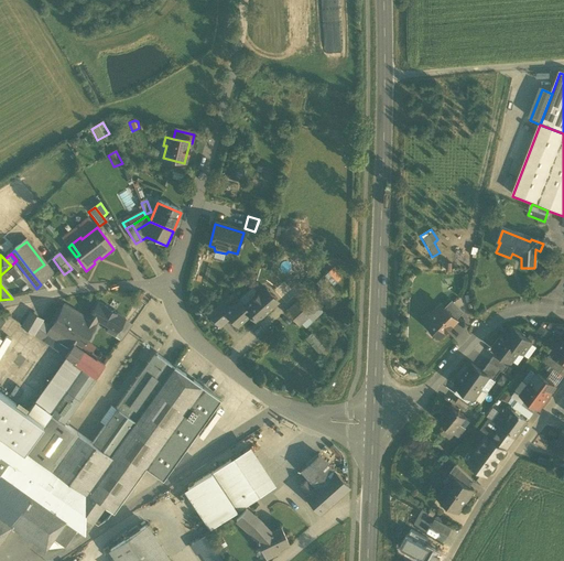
[(53,276),(44,265),(32,273),(41,284),(53,276)]
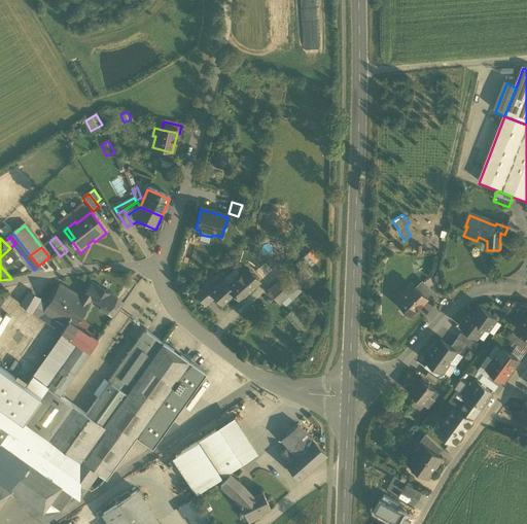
[(7,256),(14,264),(20,258),(12,251),(7,256)]
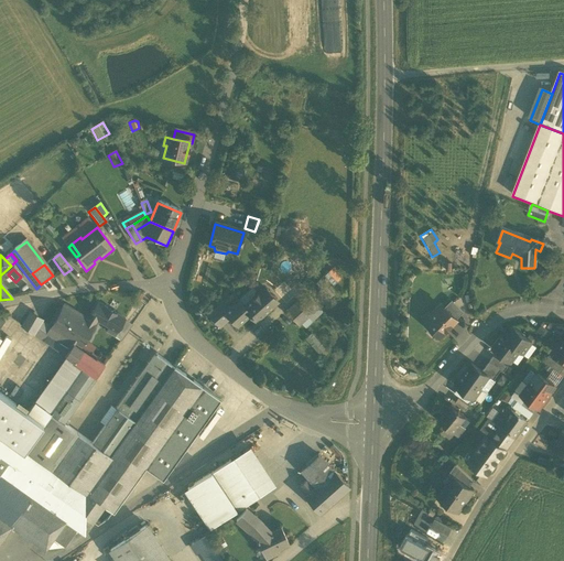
[(256,298),(243,309),(243,310),(250,316),(256,323),(277,303),(264,290),(256,298)]
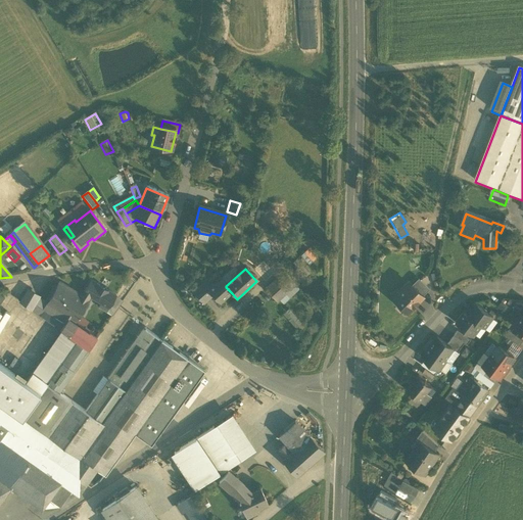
[(232,270),(221,280),(226,286),(237,276),(232,270)]
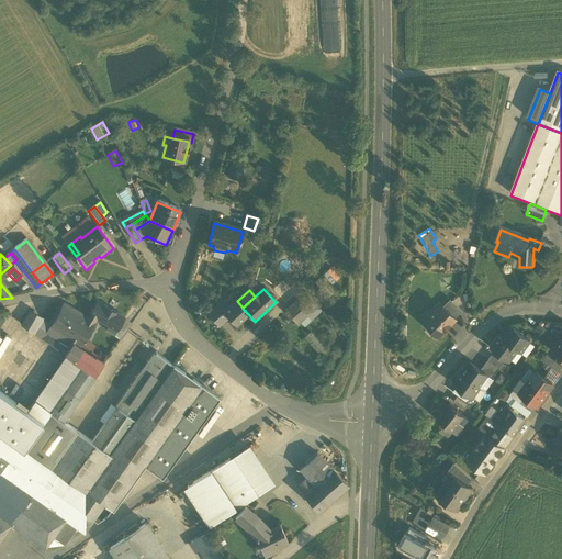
[(288,316),(298,326),(300,324),(317,309),(305,294),(285,313),(288,316)]
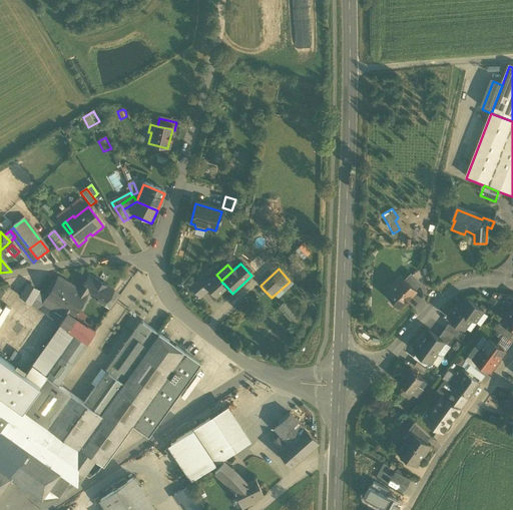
[(215,298),(227,288),(221,282),(221,281),(216,275),(205,285),(204,286),(208,291),(215,298)]
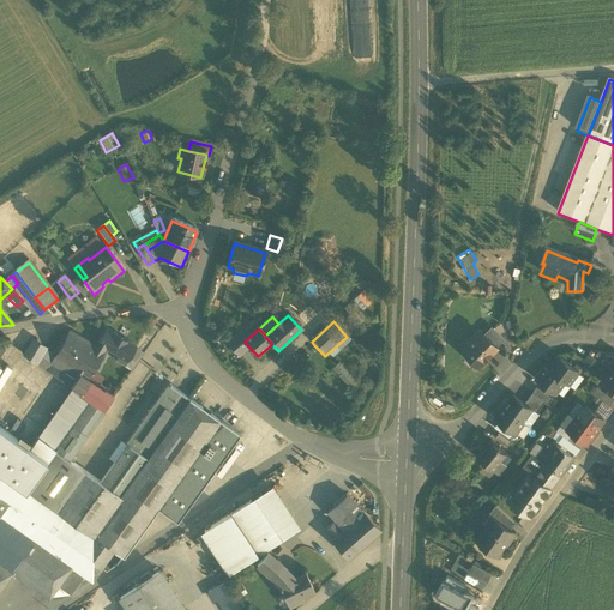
[(485,339),(495,350),(504,342),(493,331),(485,339)]
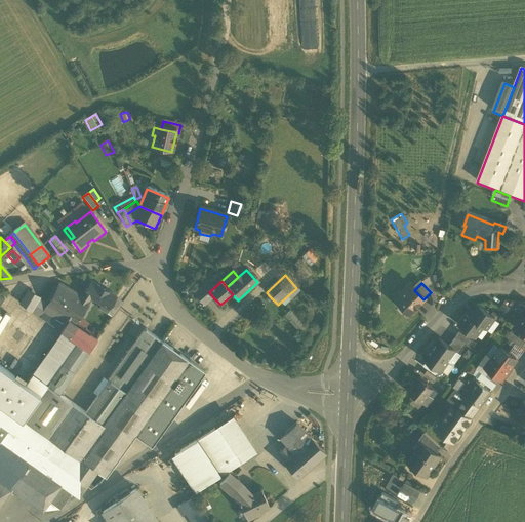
[(116,299),(90,284),(83,296),(102,307),(99,311),(107,315),(116,299)]
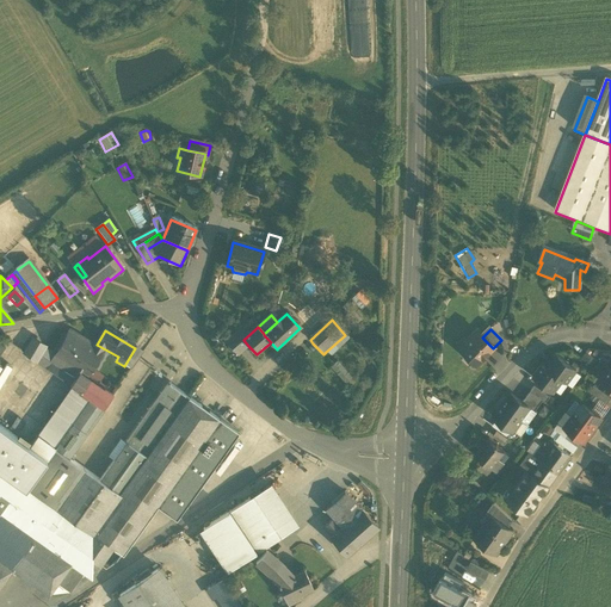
[(69,333),(56,355),(53,360),(78,376),(86,381),(92,370),(104,351),(96,346),(94,347),(69,333)]
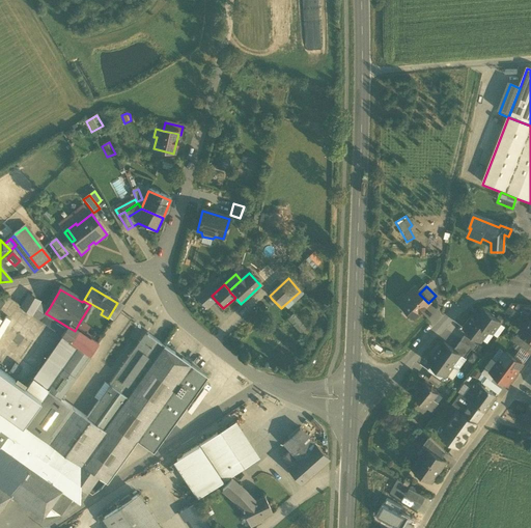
[(197,299),(206,309),(216,301),(212,296),(213,295),(207,289),(197,299)]
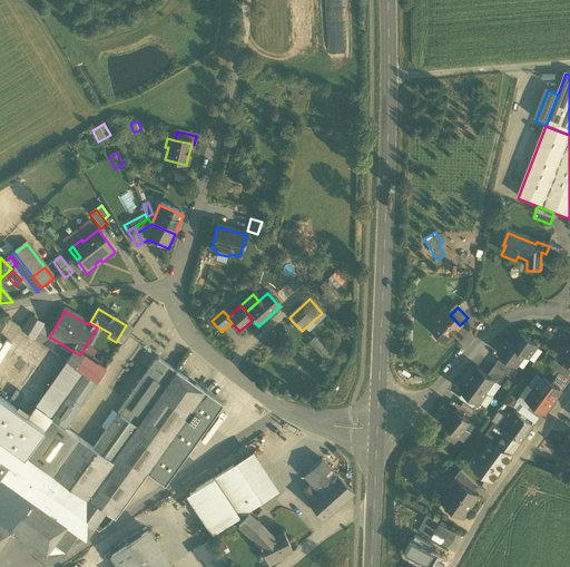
[(431,331),(443,343),(461,326),(460,325),(450,315),(445,312),(435,322),(438,325),(431,331)]
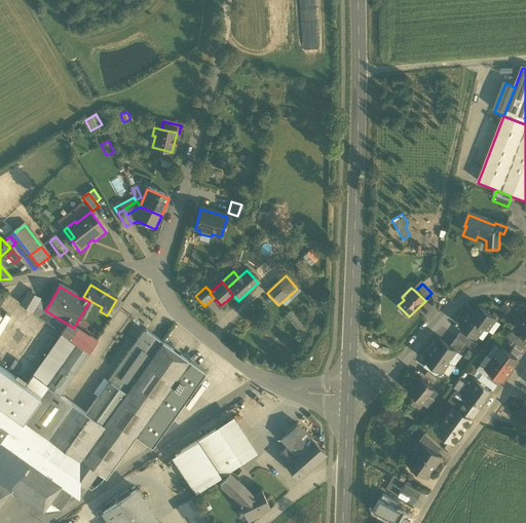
[(301,293),(297,289),(280,303),(285,308),(301,293)]
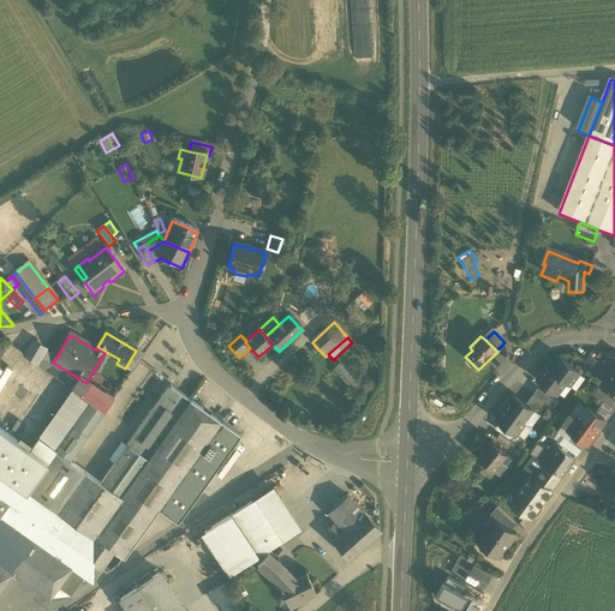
[(24,358),(36,366),(45,352),(31,343),(24,358)]
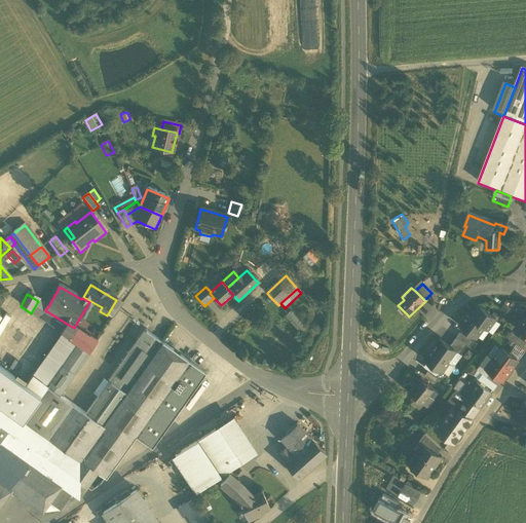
[(123,304),(116,300),(107,315),(113,320),(123,304)]
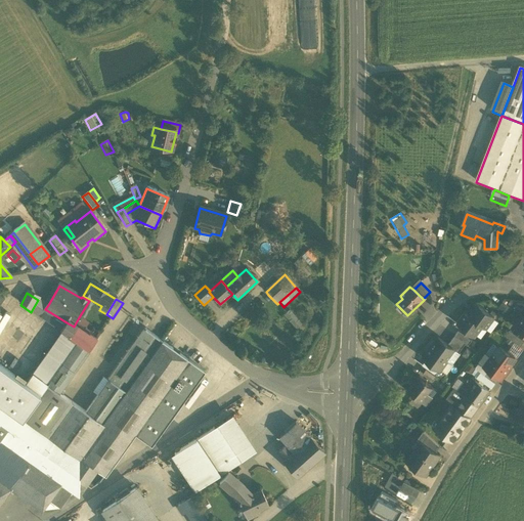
[(60,333),(67,322),(45,309),(48,305),(38,300),(31,312),(60,333)]
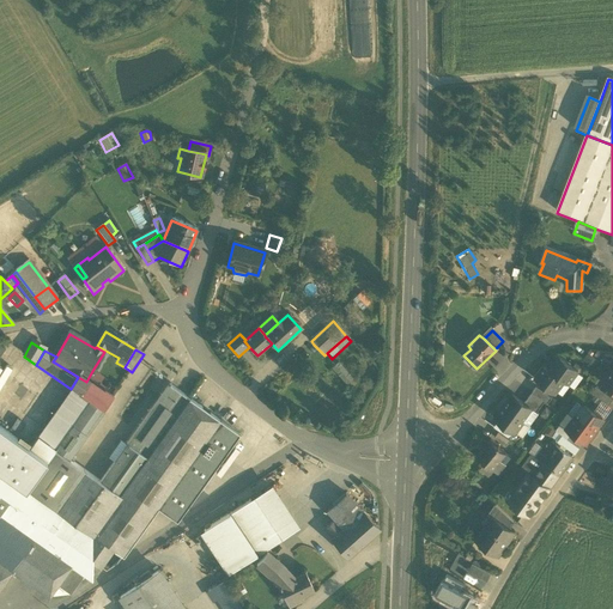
[(583,363),(595,371),(599,365),(588,357),(583,363)]
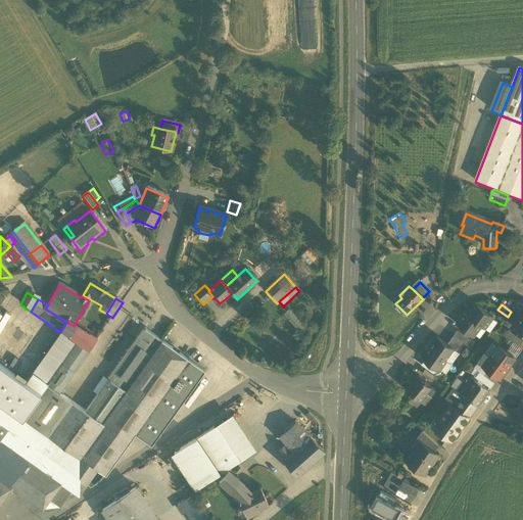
[(475,308),(468,318),(467,319),(481,329),(484,332),(484,331),(492,321),(492,320),(475,308)]
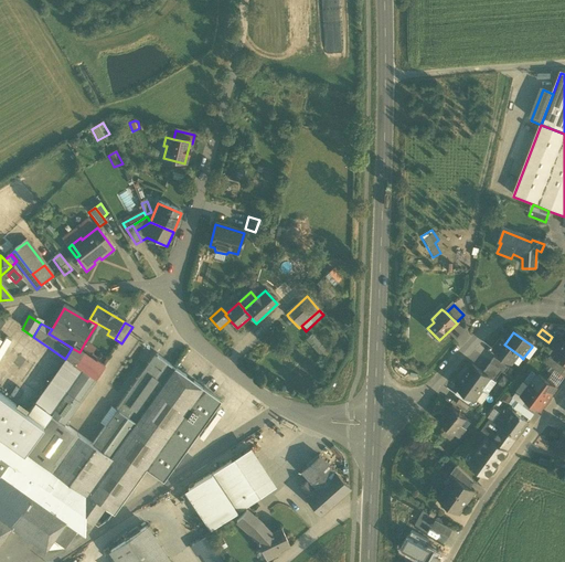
[(318,354),(323,350),(312,336),(307,341),(318,354)]
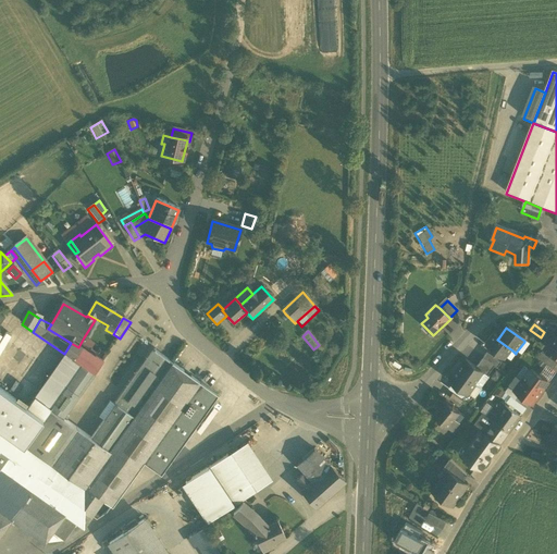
[(506,359),(512,351),(497,340),(498,339),(494,336),(486,347),(505,361),(506,359)]
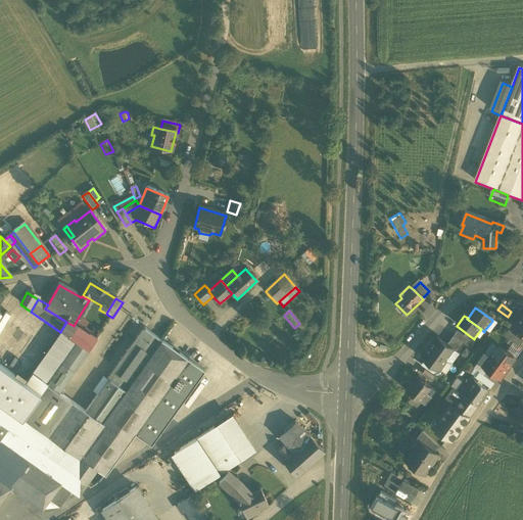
[(89,323),(79,317),(74,326),(77,328),(83,332),(89,323)]
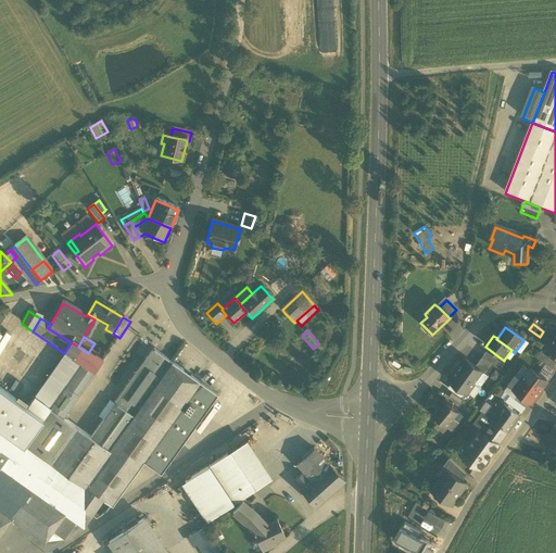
[(555,357),(555,340),(555,339),(546,351),(555,357)]
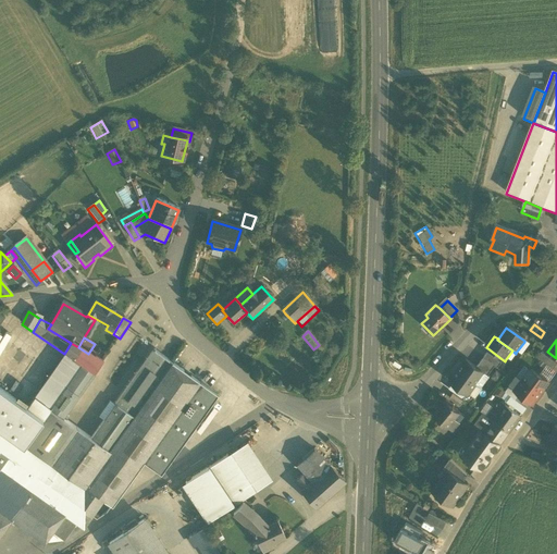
[(516,353),(521,357),(530,346),(524,342),(516,353)]
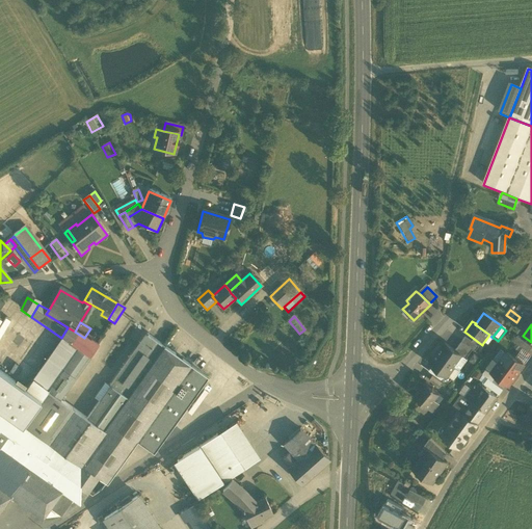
[(78,334),(75,332),(68,327),(61,338),(62,338),(71,344),(78,334)]
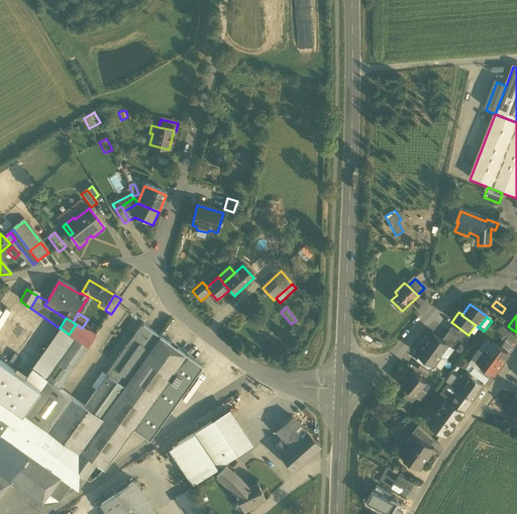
[(75,338),(82,328),(76,324),(69,334),(75,338)]
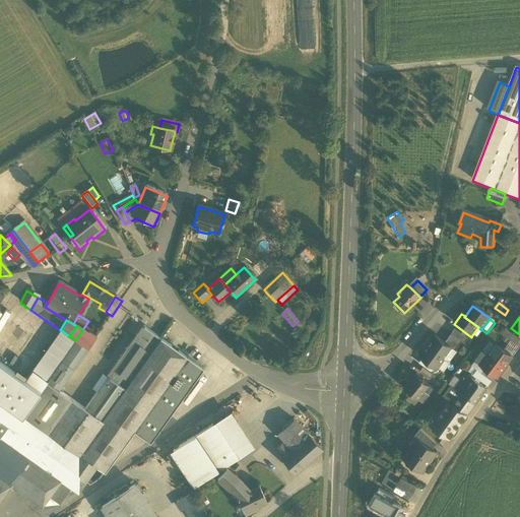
[(481,330),(478,327),(472,335),(477,338),(483,330),(481,330)]
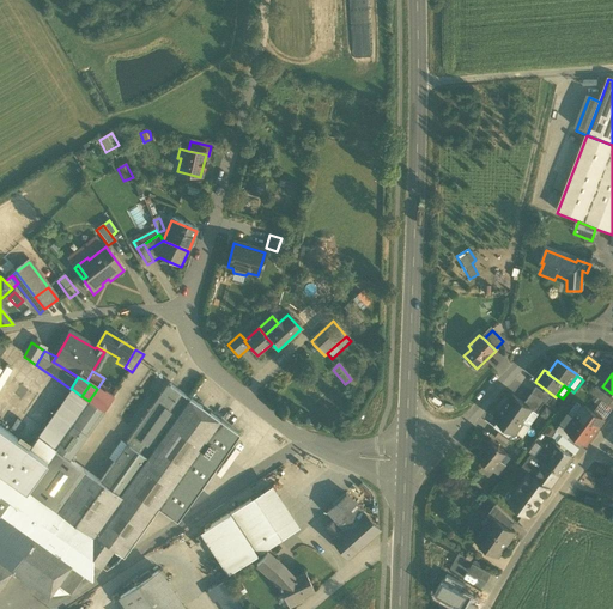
[(55,451),(48,462),(26,491),(113,552),(122,559),(157,510),(219,422),(169,387),(127,446),(114,464),(101,483),(72,463),(68,461),(71,457),(103,412),(90,402),(55,451)]
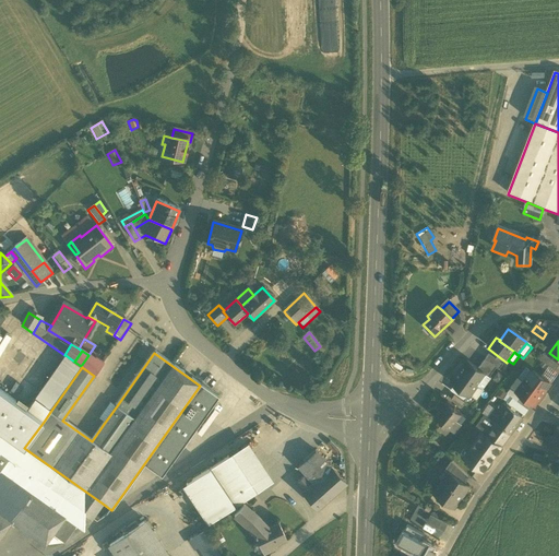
[(66,355),(33,400),(50,412),(82,367),(81,366),(74,362),(66,355)]
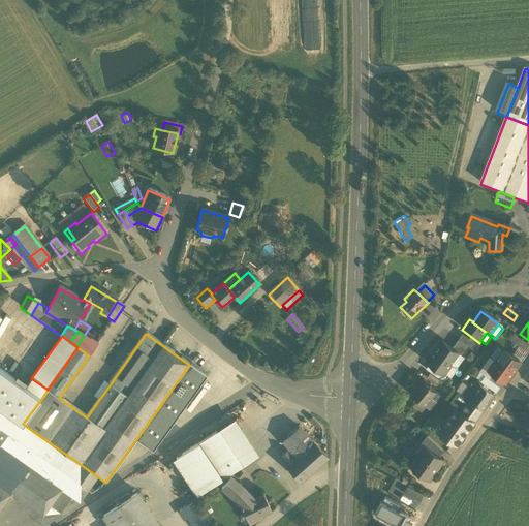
[(76,346),(78,347),(89,356),(97,343),(90,338),(89,340),(84,336),(76,346)]
